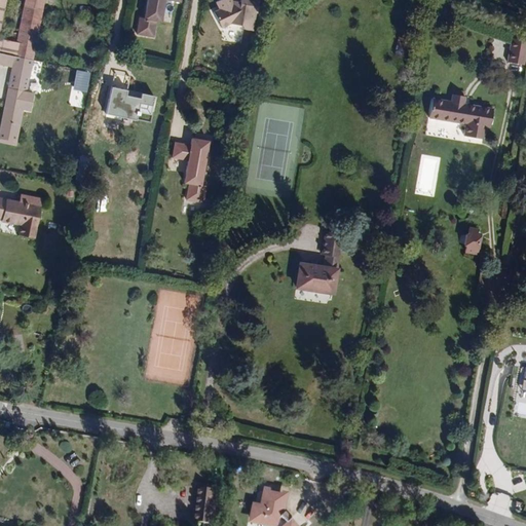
[(0,0),(0,53),(11,57),(32,60),(43,0),(0,0)]
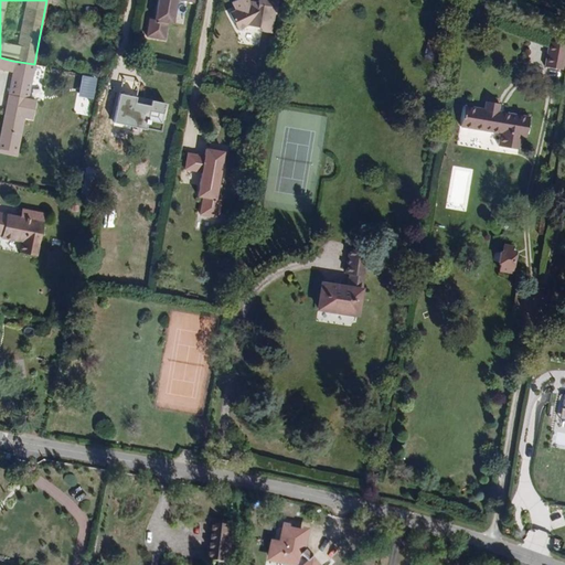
[(190,0),(193,0),(157,0),(155,18),(149,17),(146,34),(164,38),(167,20),(172,21),(176,0),(190,0)]
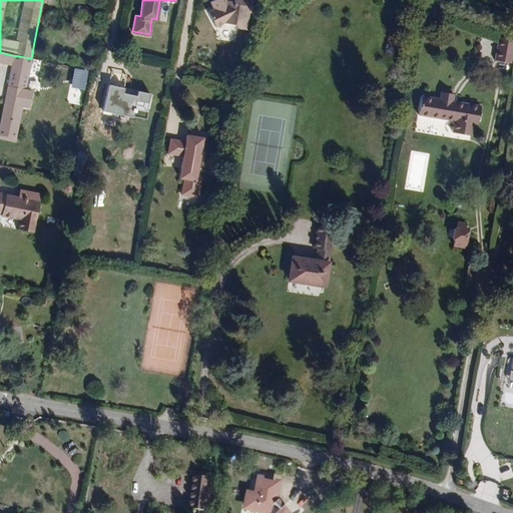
[(247,32),(252,0),(234,0),(234,6),(228,5),(224,0),(217,0),(210,5),(213,12),(208,15),(216,30),(224,25),(236,27),(238,30),(247,32)]
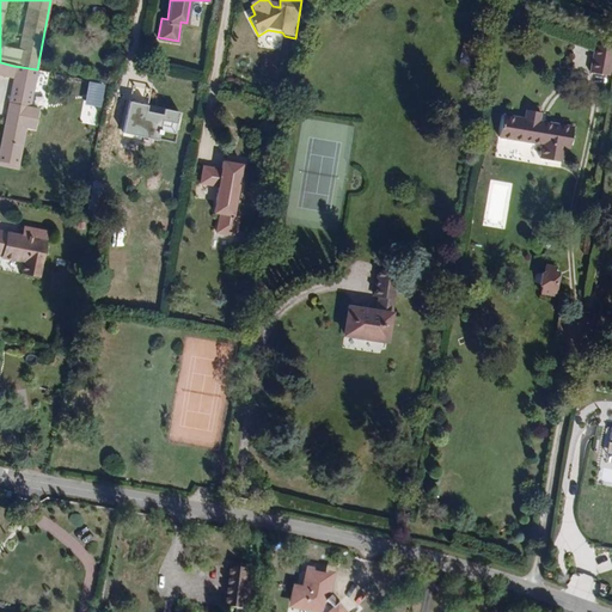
[(471,48),(473,37),(457,34),(454,44),(471,48)]
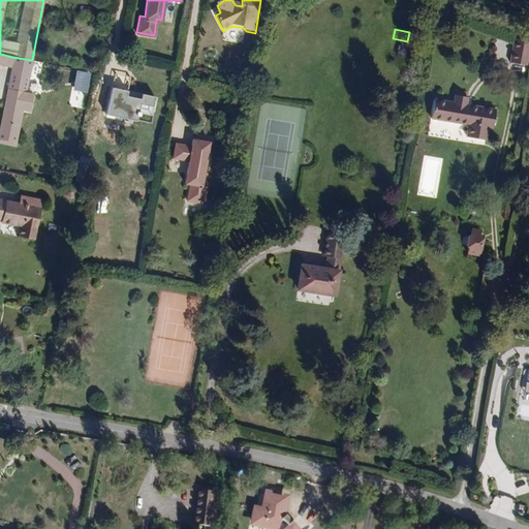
[(517,63),(520,40),(515,39),(510,62),(517,63)]
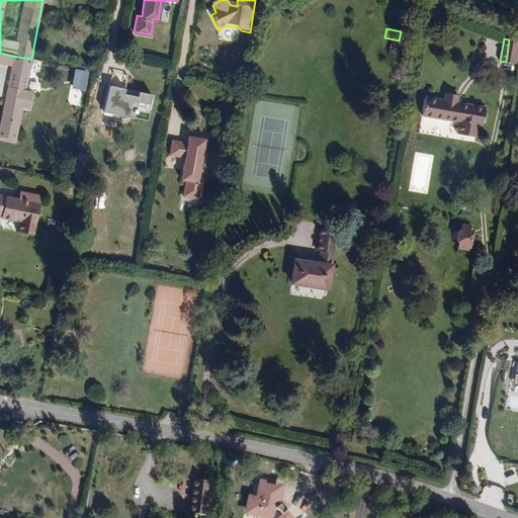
[(516,64),(517,53),(517,40),(509,39),(506,62),(516,64)]
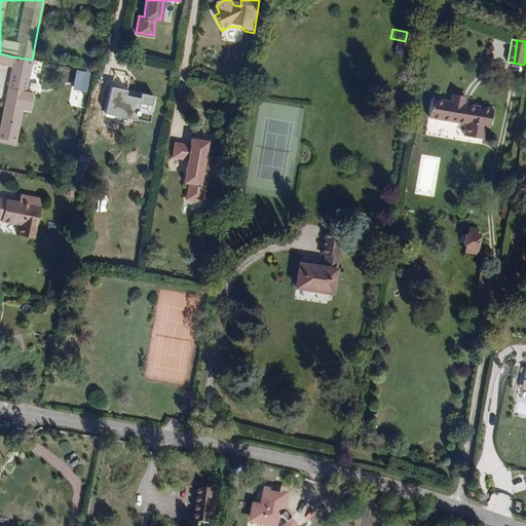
[(404,57),(406,48),(389,45),(388,53),(404,57)]
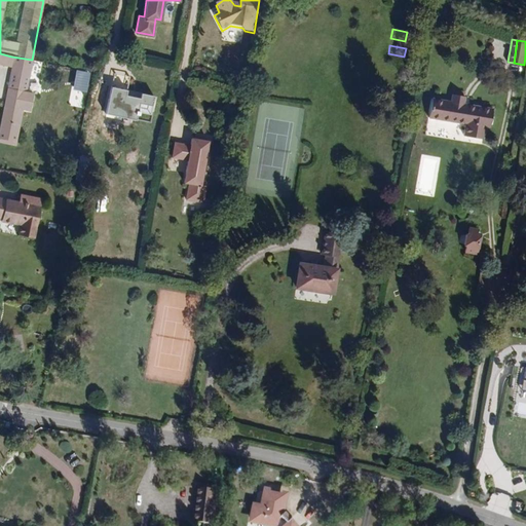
[(0,65),(10,67),(11,57),(0,53),(0,65)]
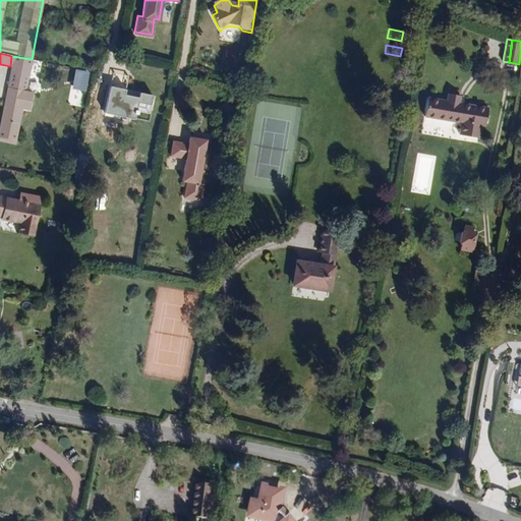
[(0,137),(15,140),(32,59),(11,56),(10,66),(11,66),(0,124),(0,137)]
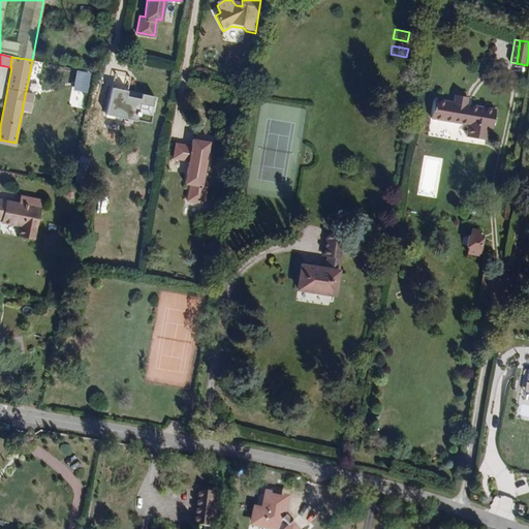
[(85,92),(89,74),(78,72),(73,90),(85,92)]
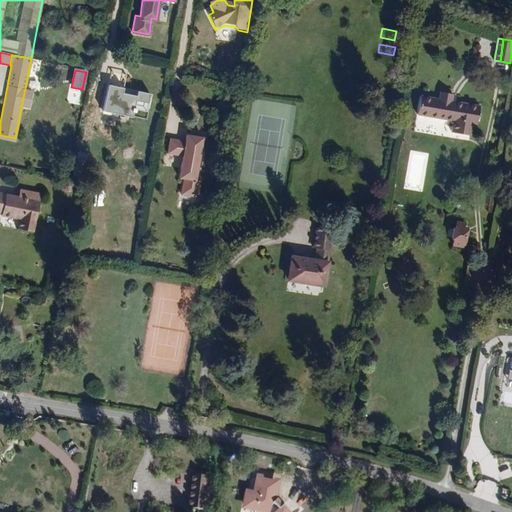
[(477,125),(479,108),(451,103),(452,95),(440,93),(439,100),(421,97),(417,116),(453,122),(452,133),(470,136),(472,124),(477,125)]
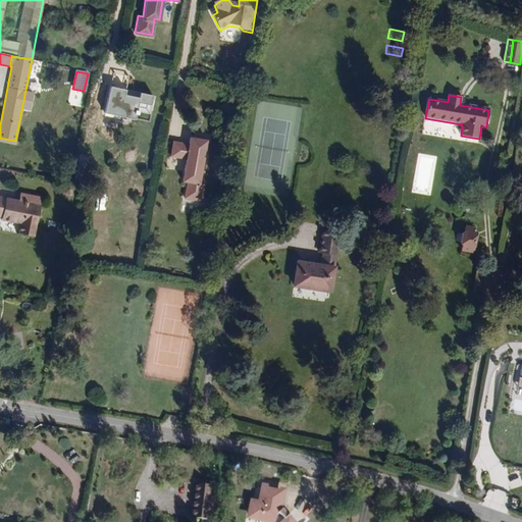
[(200,187),(207,143),(191,141),(190,147),(173,144),(171,159),(187,161),(183,184),(188,185),(185,201),(202,204),(204,188),(200,187)]
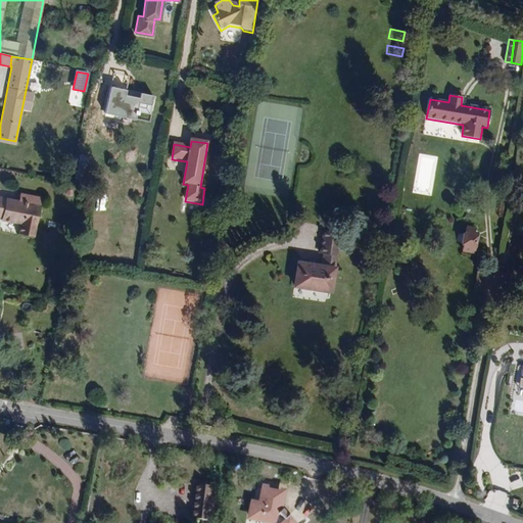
[(41,205),(42,197),(20,193),(19,201),(41,205)]
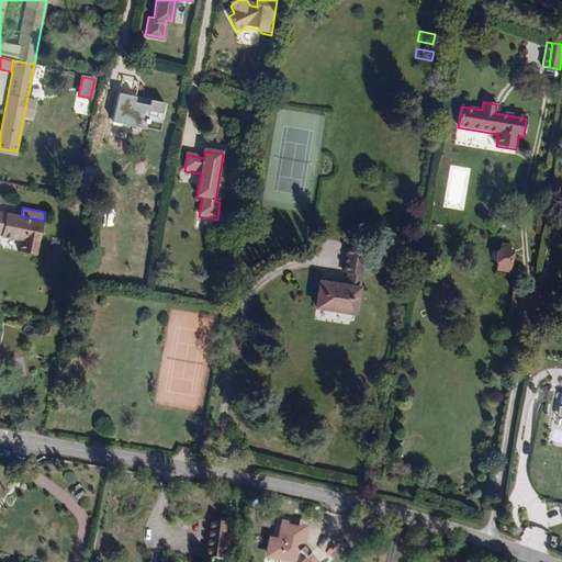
[(40,244),(44,221),(21,216),(0,212),(0,234),(2,234),(1,237),(22,242),(20,251),(34,255),(36,244),(40,244)]
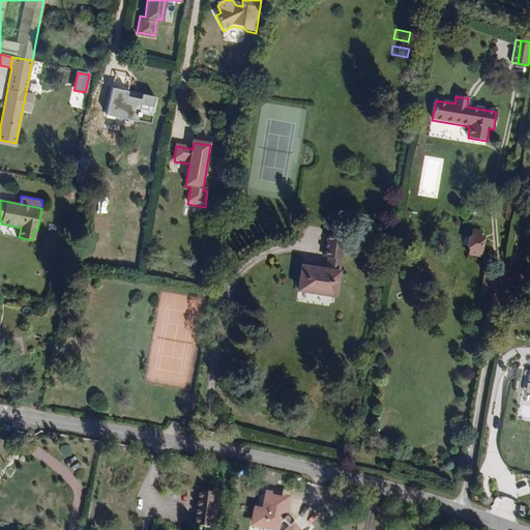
[(481,249),(483,240),(481,240),(481,238),(478,237),(479,231),(473,229),(471,236),(470,236),(468,247),(470,247),(468,255),(476,256),(477,252),(479,253),(480,249),(481,249)]
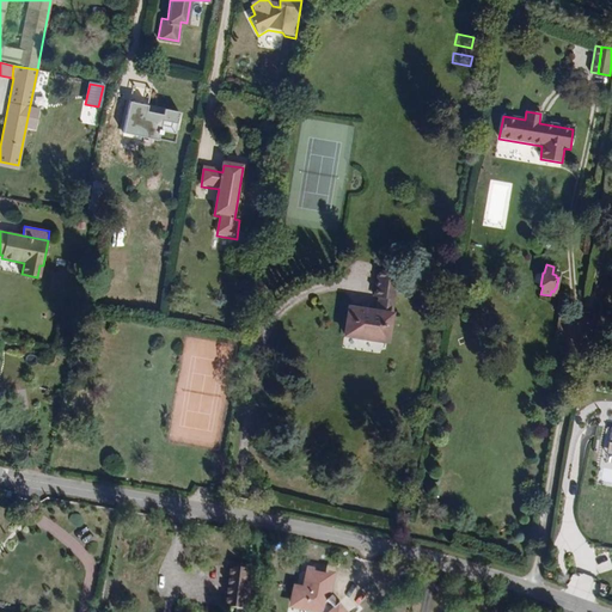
[(386,341),(397,273),(378,270),(374,297),(379,298),(383,298),(380,312),(377,312),(350,307),(346,334),(386,341)]
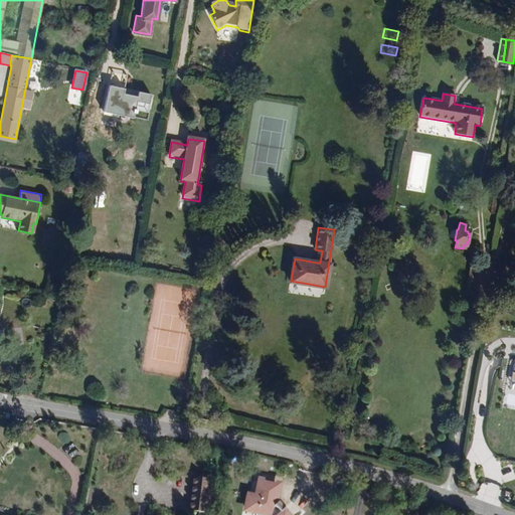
[(502,467),(505,482),(514,479),(514,475),(513,465),(502,467)]
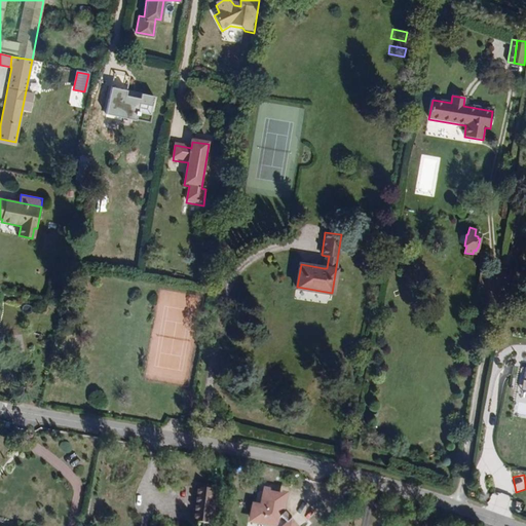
[(212,523),(216,489),(198,487),(194,521),(212,523)]
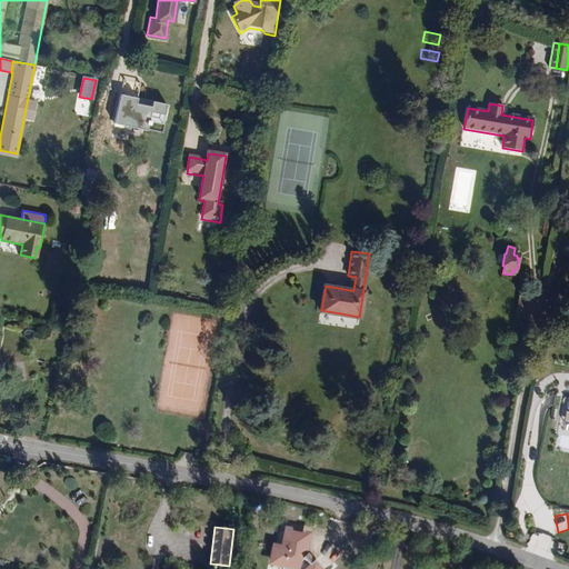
[(320,568),(305,551),(307,536),(288,532),(285,550),(277,549),(275,563),(280,563),(281,568),(320,568)]
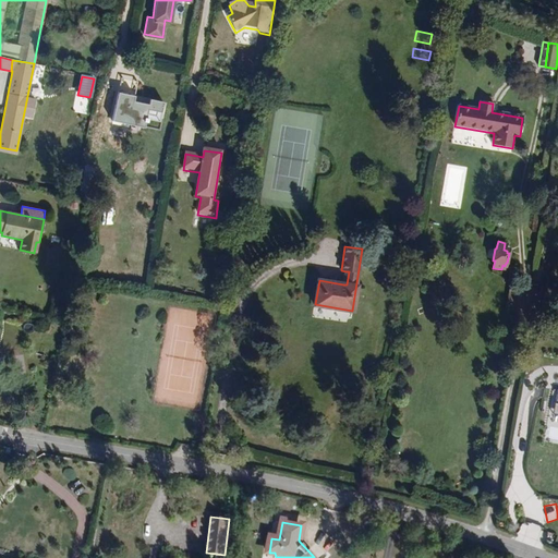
[(320,536),(314,543),(325,552),(330,545),(320,536)]
